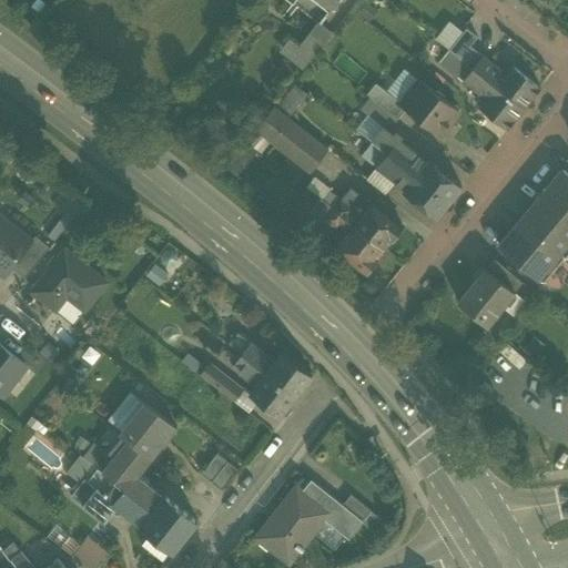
[(287,0),(293,4),(295,0),(320,0),(332,10),(340,0),(287,0)]
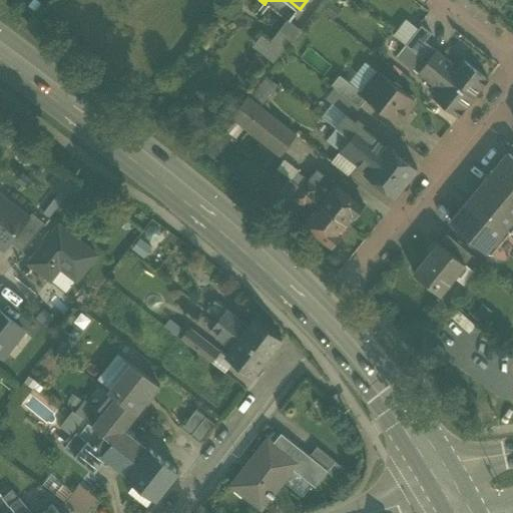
[(272,40),(259,32),(250,46),(276,62),(299,26),(286,18),(272,40)]
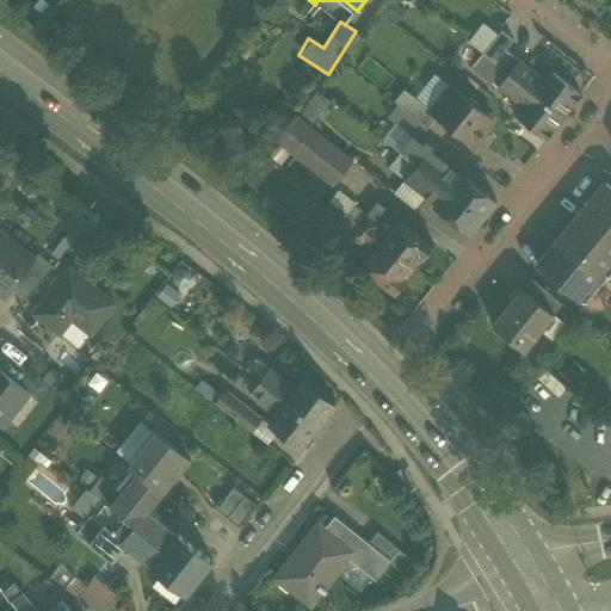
[(492,62),(562,117),(581,96),(550,71),(543,81),(503,49),(492,62)]
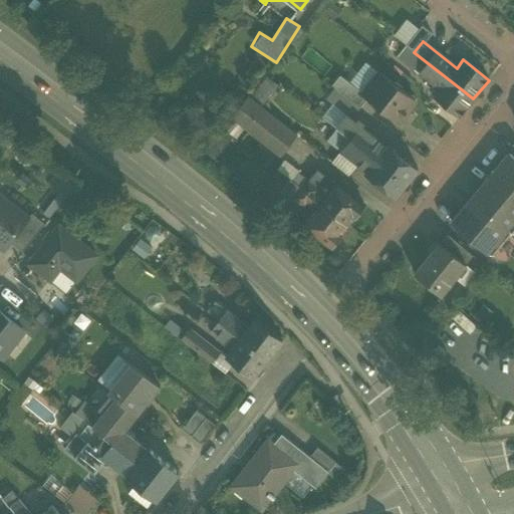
[(465,109),(473,98),(414,52),(407,46),(398,57),(439,90),(433,97),(459,118),(465,110),(465,109)]
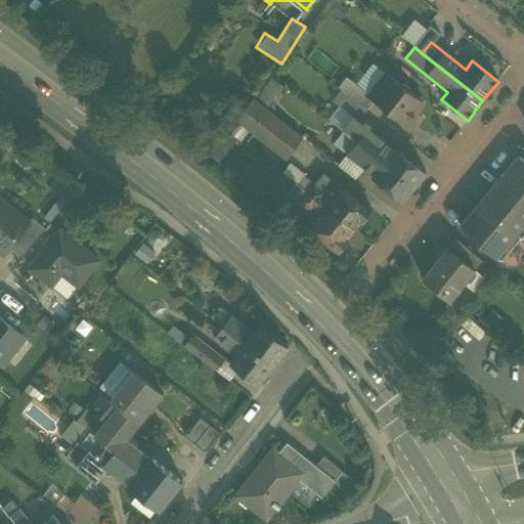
[(375,100),(405,126),(423,103),(409,93),(409,90),(403,85),(400,85),(387,75),(370,95),(369,96),(375,100)]
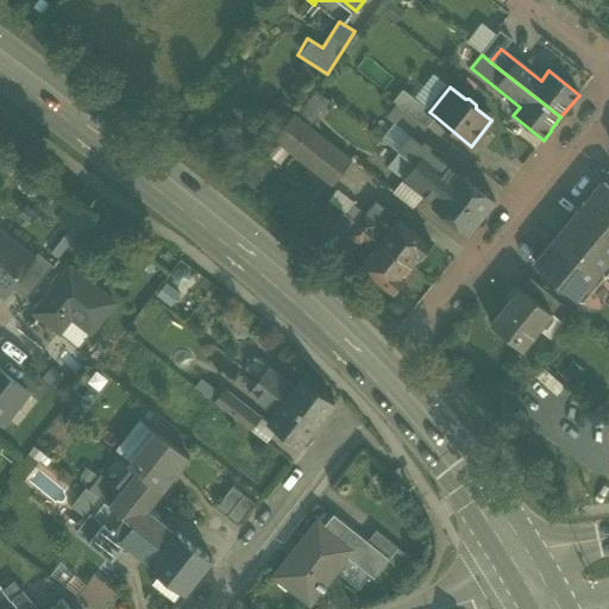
[(429,112),(431,111),(402,89),(393,102),(394,102),(427,129),(435,117),(429,112)]
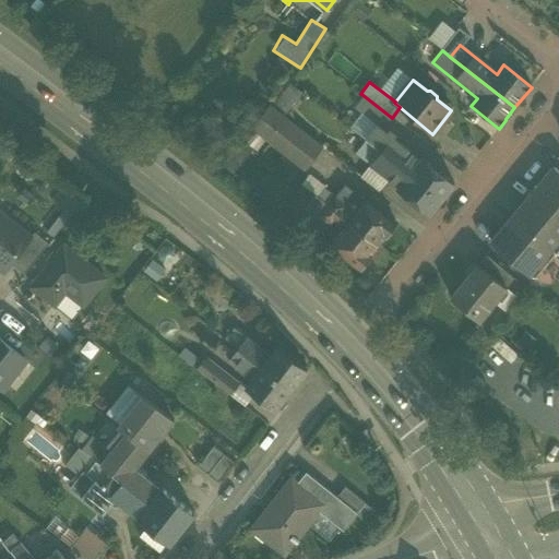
[(276,99),(286,108),(301,92),(292,83),(276,99)]
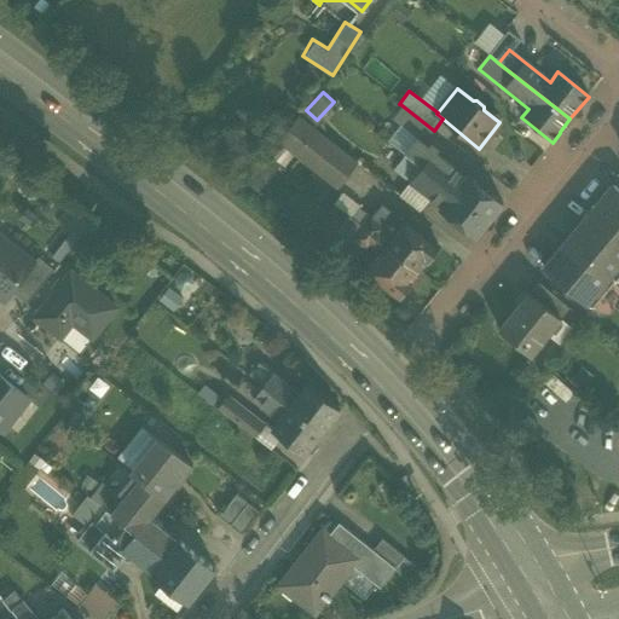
[(424,143),(434,131),(400,104),(391,119),(400,126),(401,125),(424,143)]
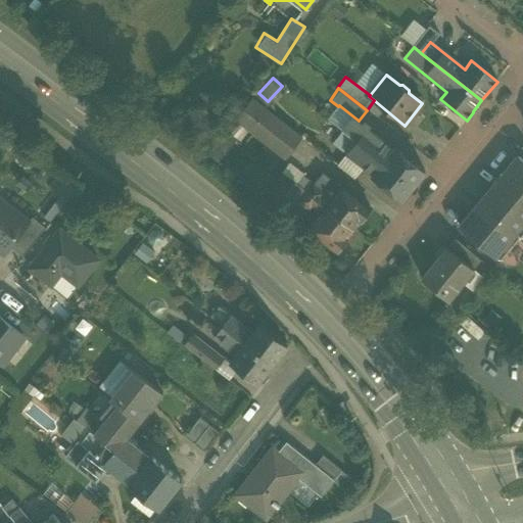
[(284,158),(302,136),(251,96),(234,120),(284,158)]
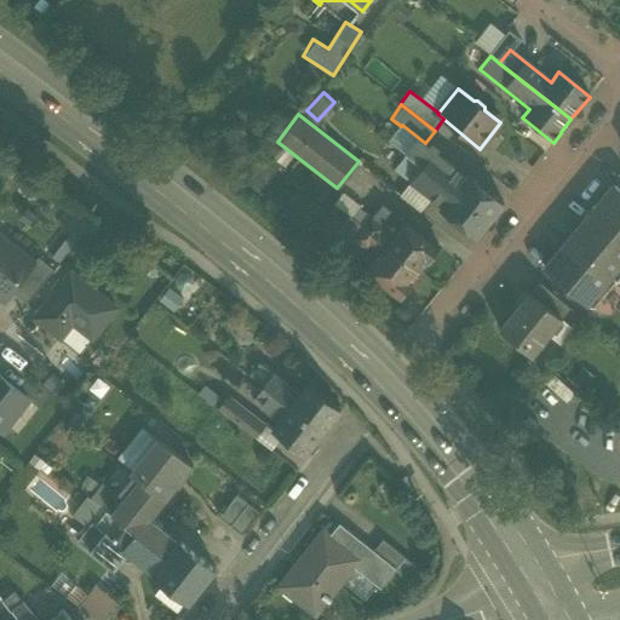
[(465,177),(435,153),(402,127),(390,143),(406,154),(491,222),(504,205),(466,176),(465,177)]
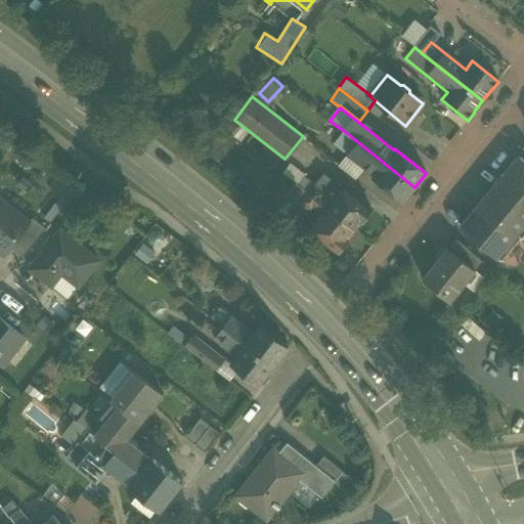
[(415,187),(343,130),(333,142),(348,154),(347,155),(366,170),(373,175),(372,177),(403,202),(415,187)]
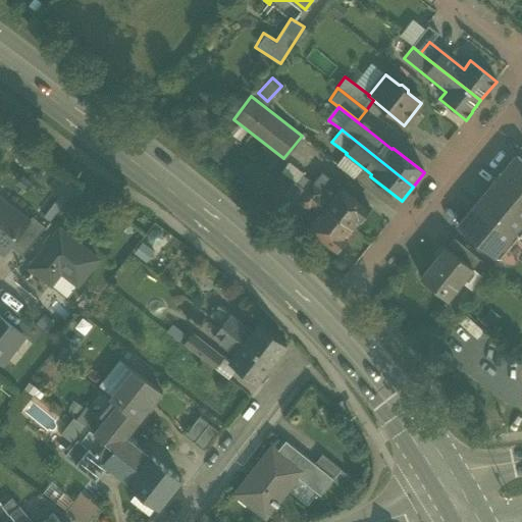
[(365,169),(346,154),(336,165),(356,180),(365,169)]
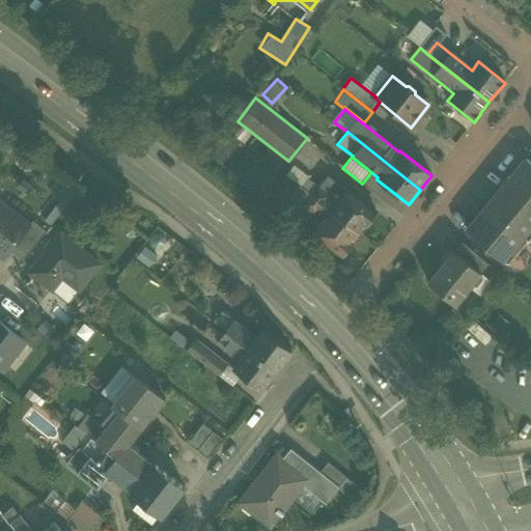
[(530,164),(526,160),(506,184),(530,204),(530,164)]
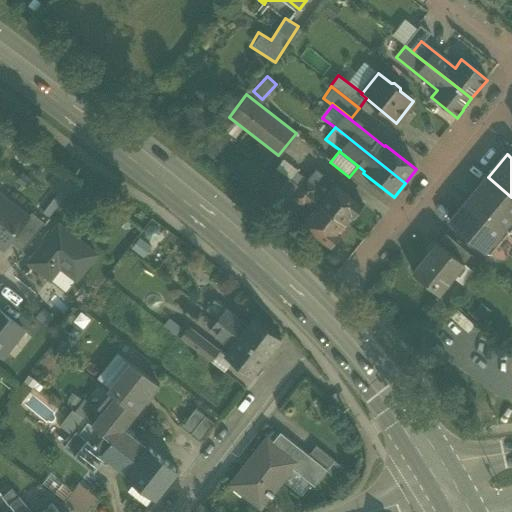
[(290,181),(344,225),(352,215),(353,216),(363,204),(336,183),(334,185),(318,173),(311,181),(307,179),(306,180),(297,172),(290,181)]
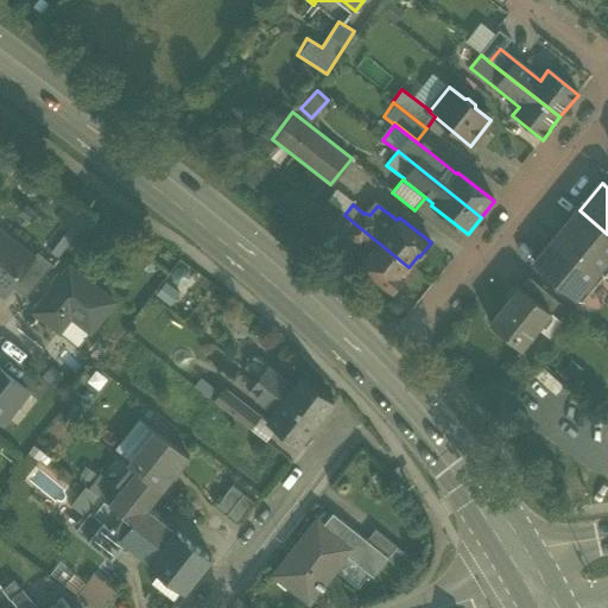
[(607,234),(580,210),(557,238),(601,273),(607,265),(607,264),(607,234)]
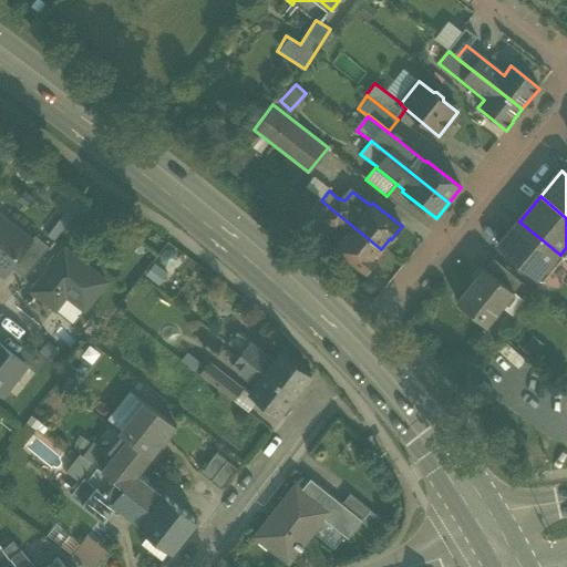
[(374,258),(381,249),(321,200),(313,212),(336,229),(338,227),(347,235),(334,249),(364,274),(375,259),(374,258)]
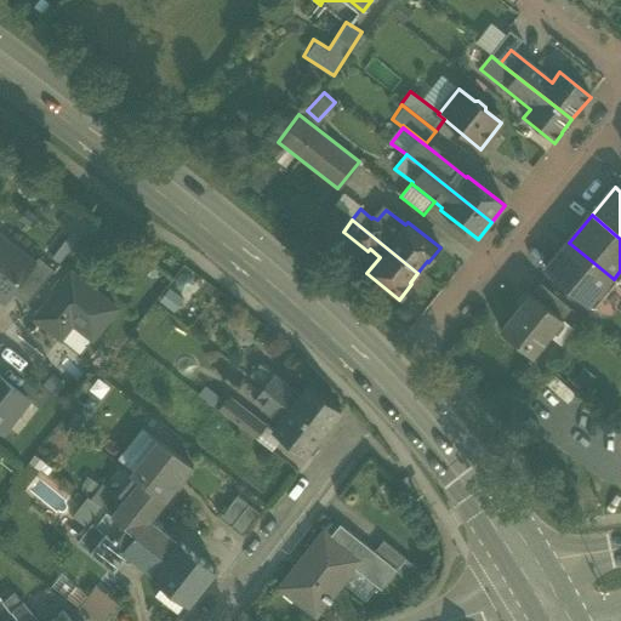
[(0,296),(5,301),(12,292),(40,257),(38,256),(0,226),(0,296)]
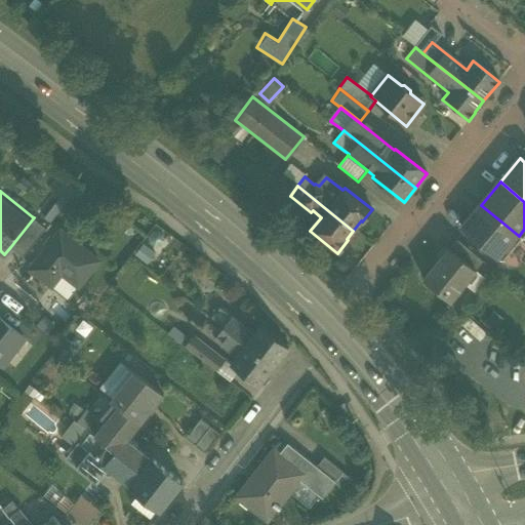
[(519,236),(481,205),(461,229),(498,259),(506,251),(509,253),(521,238),(519,236)]
